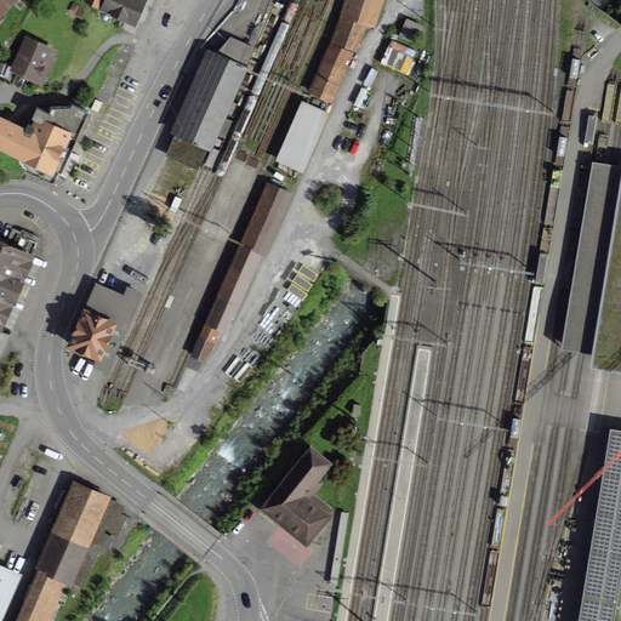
[(103,7),(134,21),(142,0),(87,0),(86,3),(97,7),(100,0),(101,0),(107,3),(103,7)]
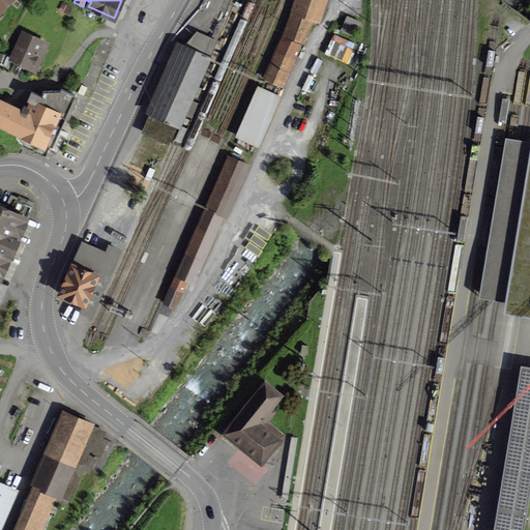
[(296,0),(293,12),(295,13),(286,35),(303,42),(312,19),(319,22),(325,0),(296,0)]
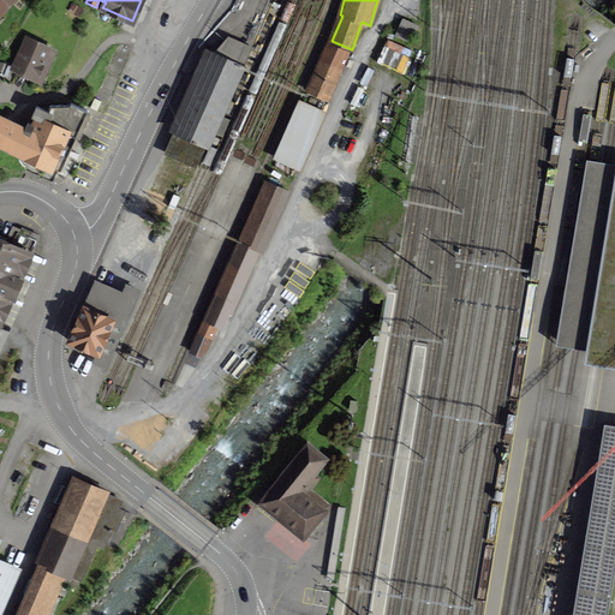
[(402,19),(395,35),(411,42),(418,25),(402,19)]
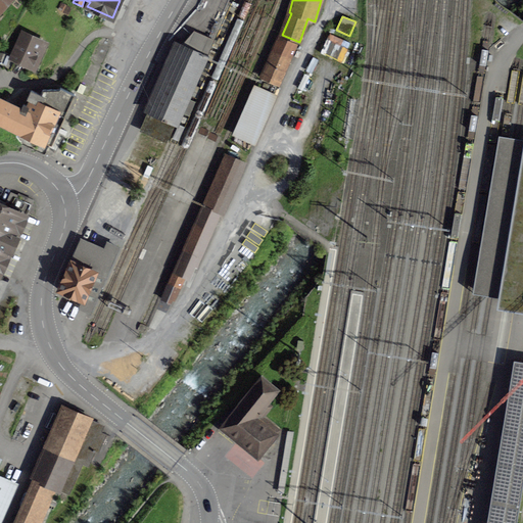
[(12,55),(4,52),(0,60),(0,65),(10,72),(16,58),(33,65),(43,42),(22,33),(12,55)]
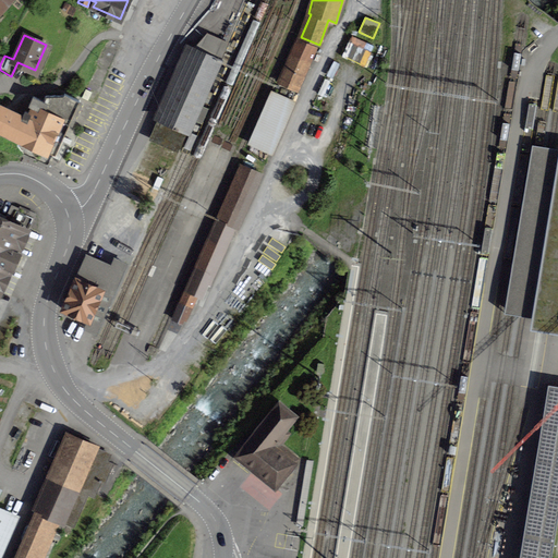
[(365,67),(375,46),(353,36),(344,57),(365,67)]
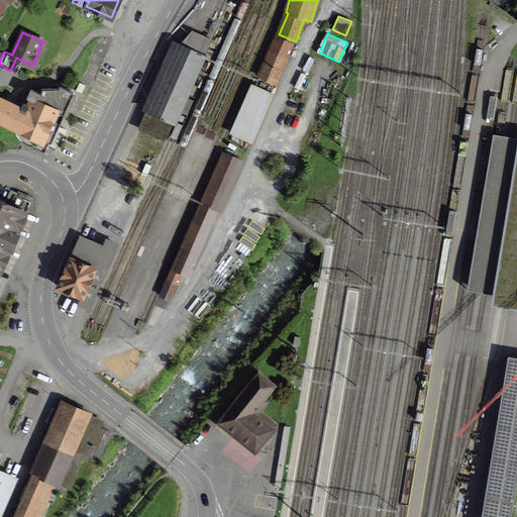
[(277,38),(260,76),(274,82),(290,44),(277,38)]
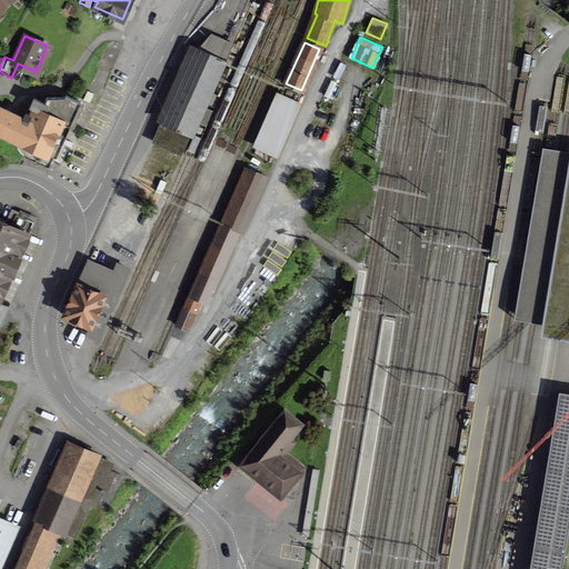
[(155,142),(180,153),(221,62),(196,50),(155,142)]
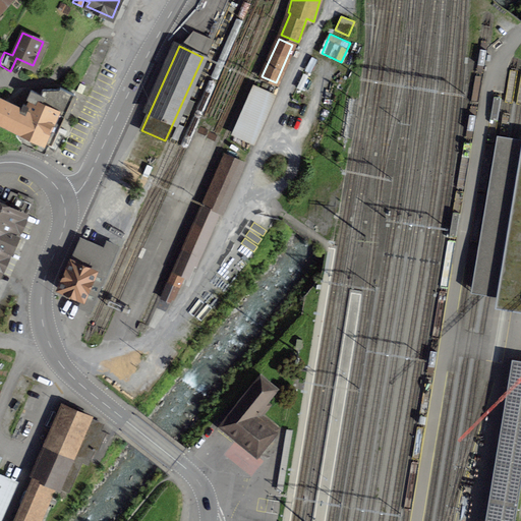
[(0,99),(0,121),(51,145),(74,94),(60,87),(59,89),(43,89),(40,94),(31,90),(26,98),(31,100),(25,111),(0,99)]
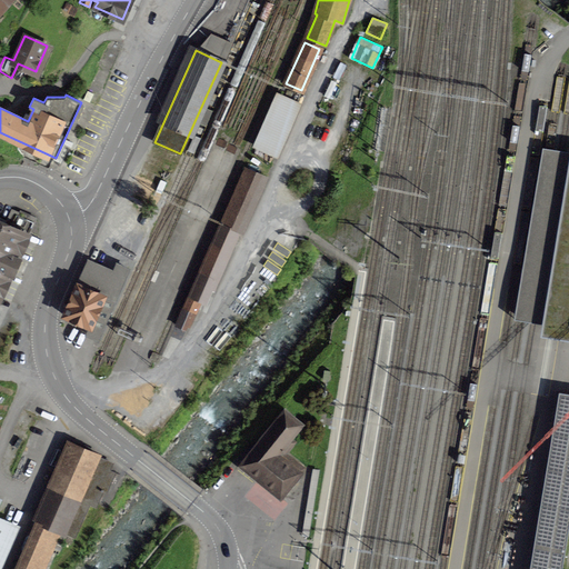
[(279,95),(252,156),(270,165),(298,103),(279,95)]
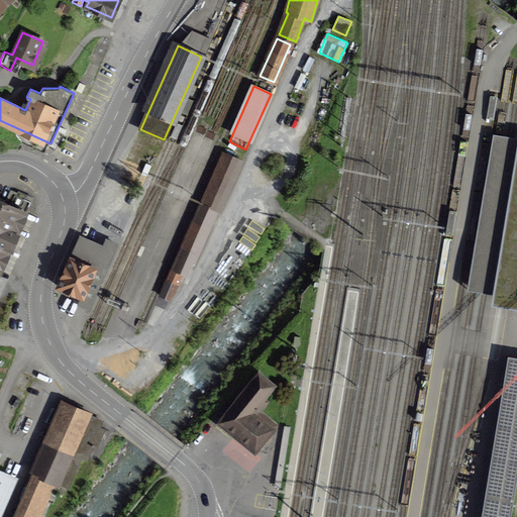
[(516,299),(516,143),(492,295),(516,299)]
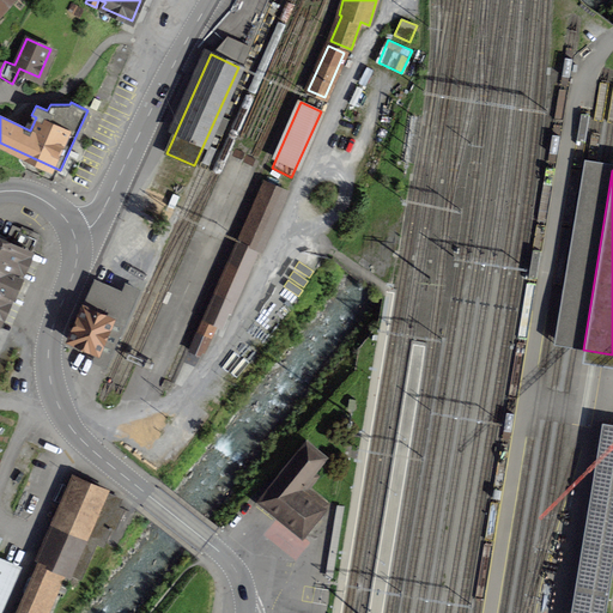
[(255,205),(240,241),(259,250),(260,250),(285,192),(266,183),(255,205)]
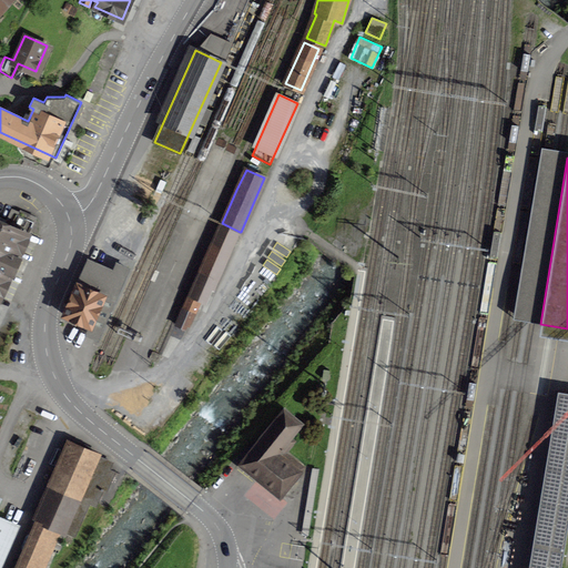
[(0,294),(34,216),(20,210),(19,213),(11,210),(4,223),(2,222),(3,220),(0,217),(0,294)]
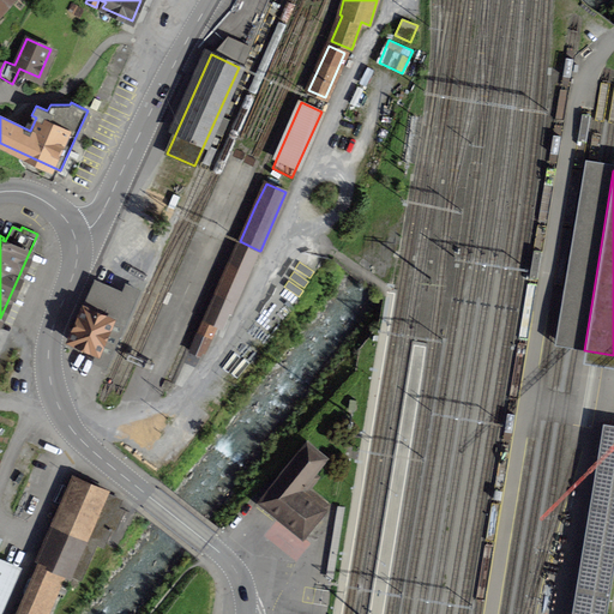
[(232,312),(259,251),(240,241),(238,241),(186,359),(197,362),(203,349),(205,350),(223,308),(232,312)]
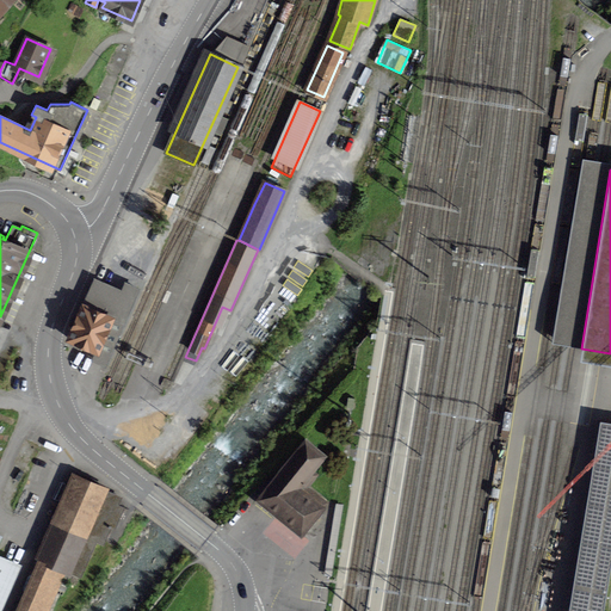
[(78,316),(65,347),(93,360),(123,291),(94,279),(78,316)]
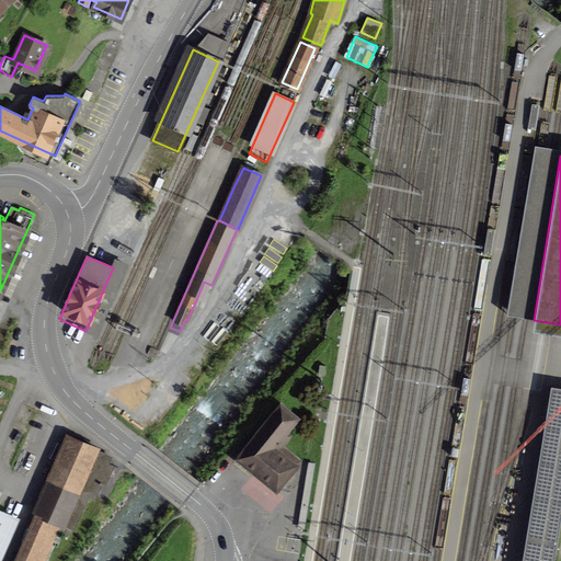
[(560,387),(551,386),(522,560),(551,560),(560,506),(560,387)]
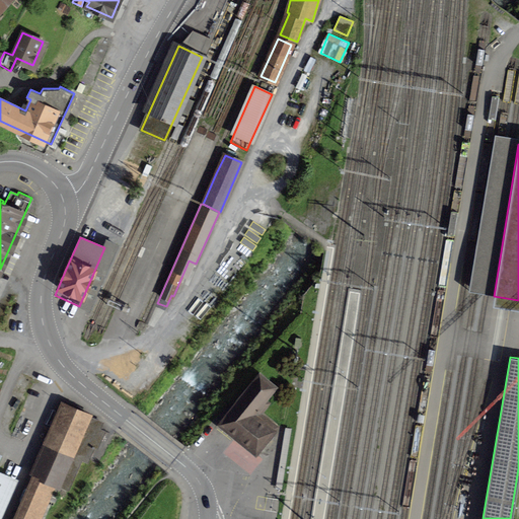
[(276,430),(278,427),(262,414),(270,402),(265,399),(274,387),(275,388),(277,386),(275,385),(274,386),(261,375),(261,374),(258,372),(257,374),(258,375),(238,400),(237,399),(235,401),(236,402),(220,423),(219,423),(217,425),(219,426),(220,425),(254,453),(253,454),(255,456),(257,454),(256,453),(274,432),(275,433),(277,431),(276,430)]
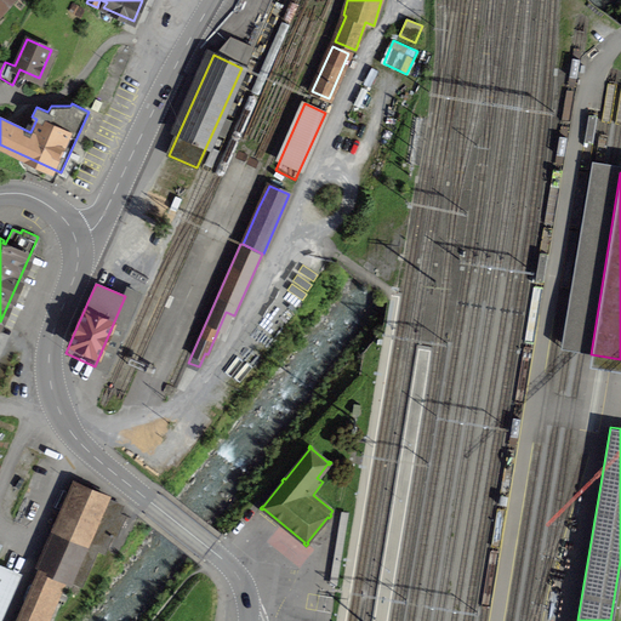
[(57,529),(40,568),(66,580),(81,587),(101,545),(107,548),(113,535),(117,536),(126,517),(115,512),(119,503),(77,485),(57,529)]
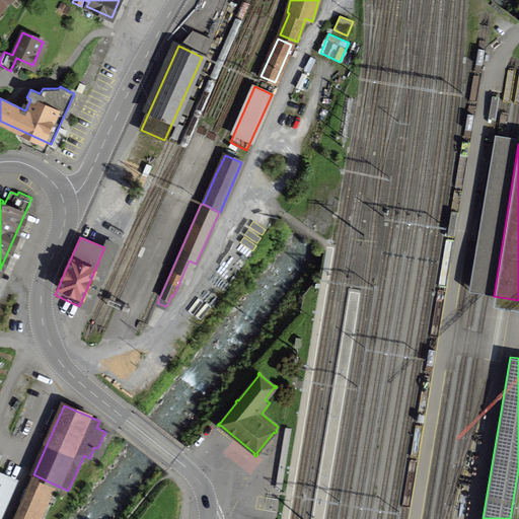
[(0,498),(9,476),(0,472),(0,498)]
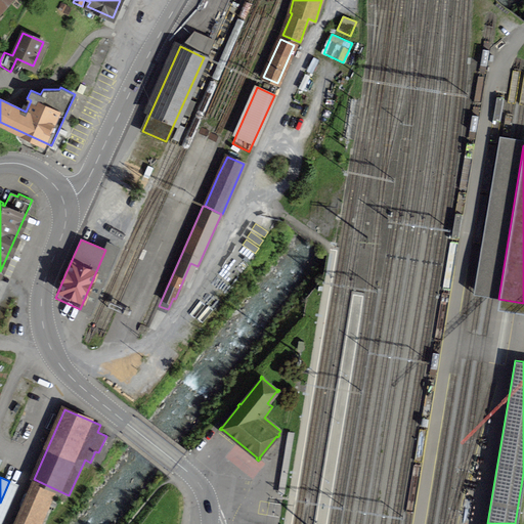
[(40,523),(55,489),(34,479),(13,523),(40,523)]
